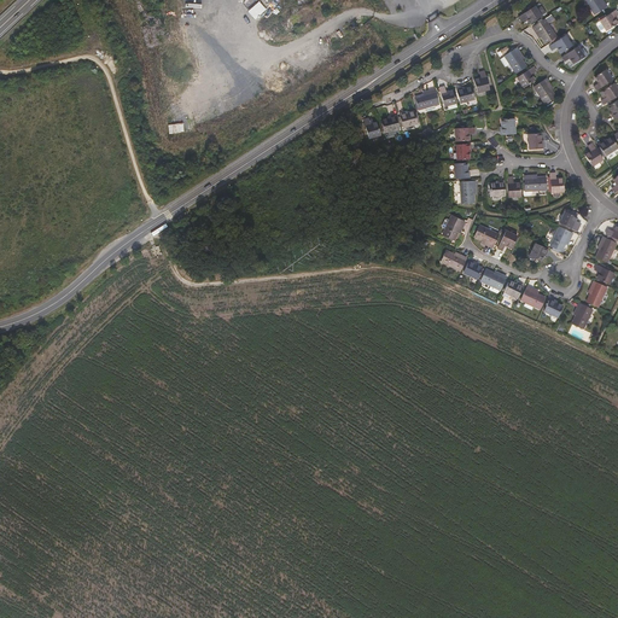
[(605,3),(602,4),(600,0),(584,0),(595,15),(607,6),(605,3)]
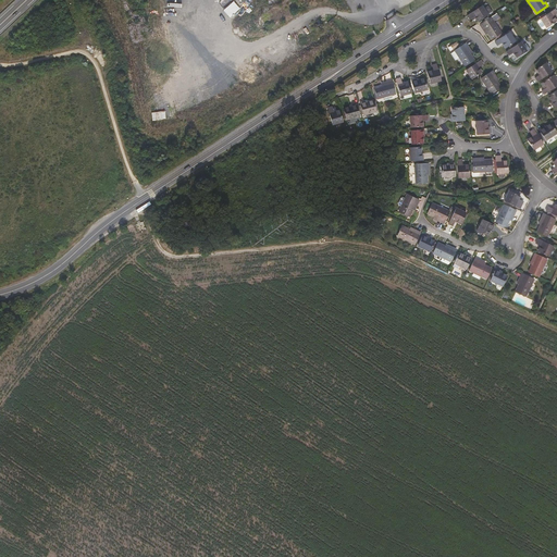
[(478,22),(489,14),(482,5),(472,12),(468,15),(470,19),(474,16),(478,22)]
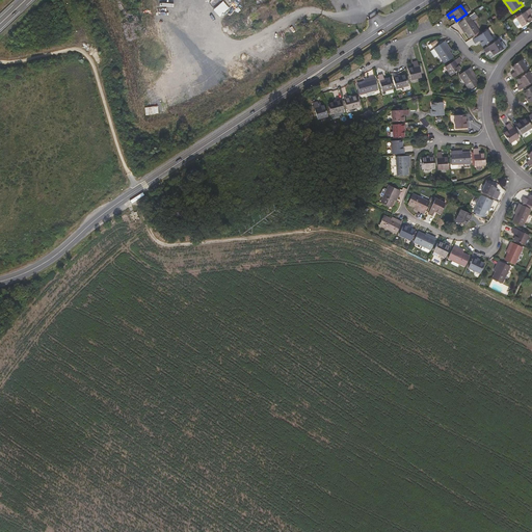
[(516,18),(523,26),(531,20),(529,15),(531,12),(531,11),(530,8),(516,18)]
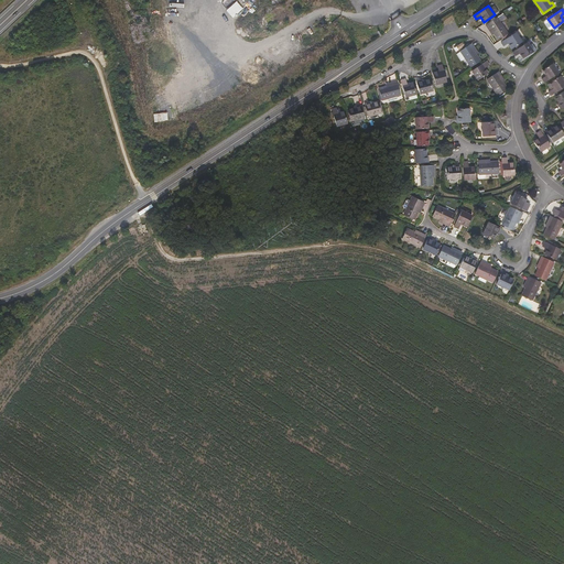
[(499,40),(508,33),(500,22),(506,18),(503,13),(486,25),(489,29),(491,28),(495,33),(499,40)]
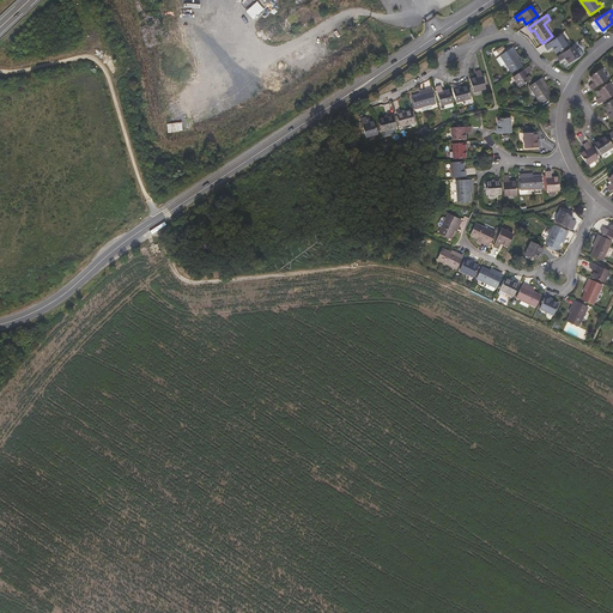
[(568,48),(569,47),(562,36),(545,46),(548,50),(552,47),(557,53),(560,50),(562,52),(568,48)]
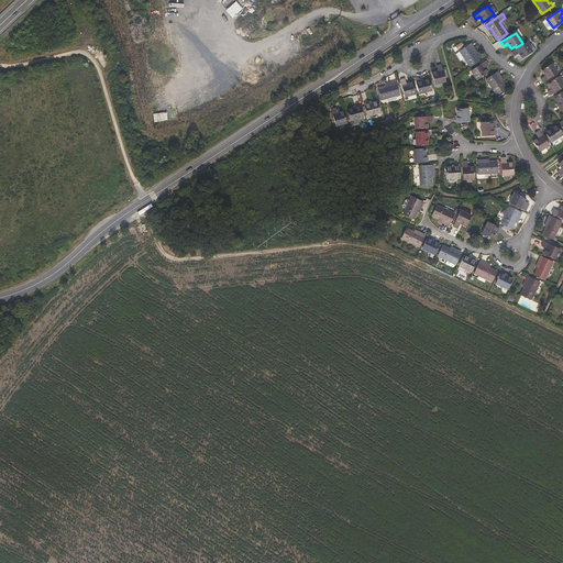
[(522,58),(533,52),(529,45),(527,42),(523,45),(522,43),(521,44),(516,47),(517,50),(512,52),(515,56),(519,53),(522,58)]
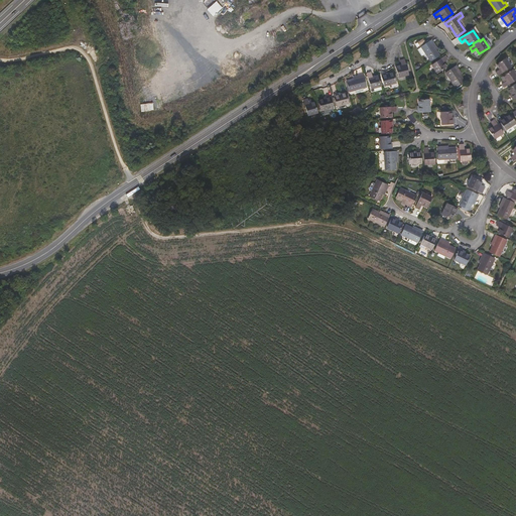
[(431,61),(439,55),(435,49),(432,44),(434,43),(431,40),(421,46),(422,47),(426,53),(431,61)]
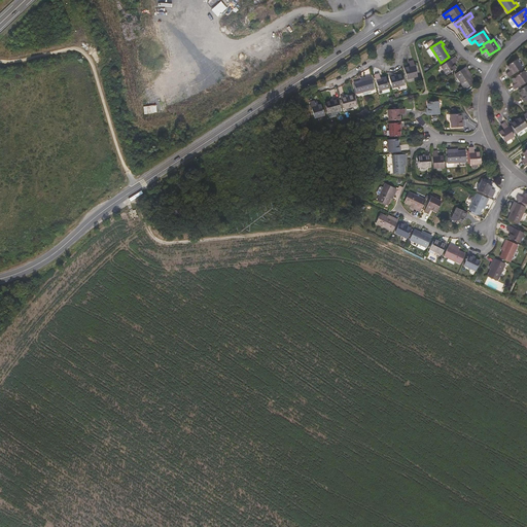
[(447,75),(457,68),(453,63),(457,61),(455,57),(442,66),(447,75)]
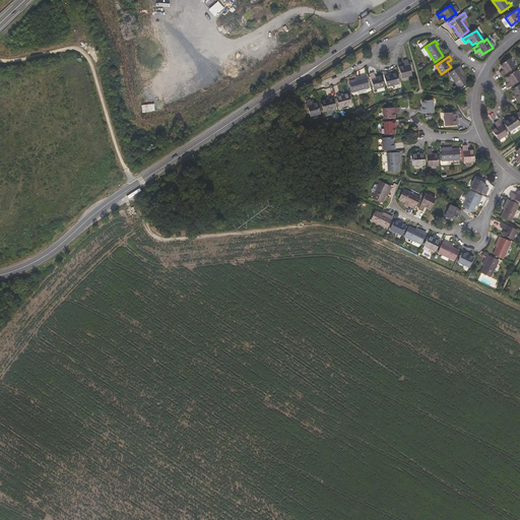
[(503,76),(516,67),(510,59),(501,65),(504,70),(500,72),(503,76)]
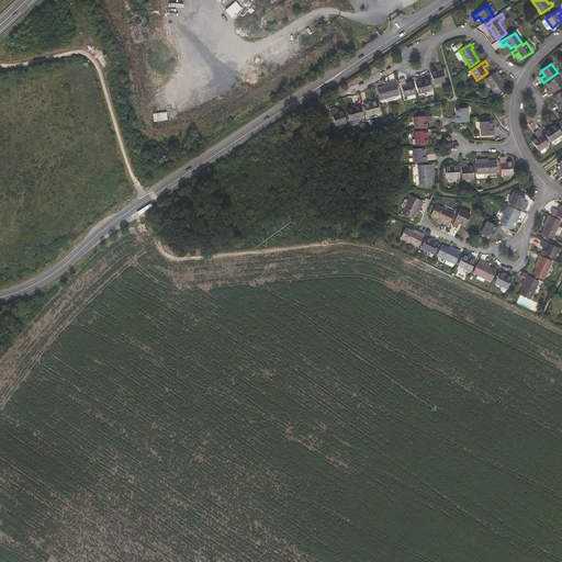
[(435,85),(446,81),(441,65),(437,66),(438,70),(431,72),(435,85)]
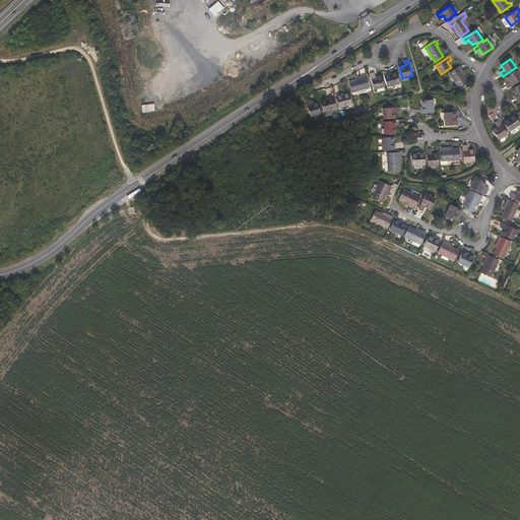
[(468,82),(464,76),(461,71),(462,70),(460,66),(450,73),(459,87),(468,82)]
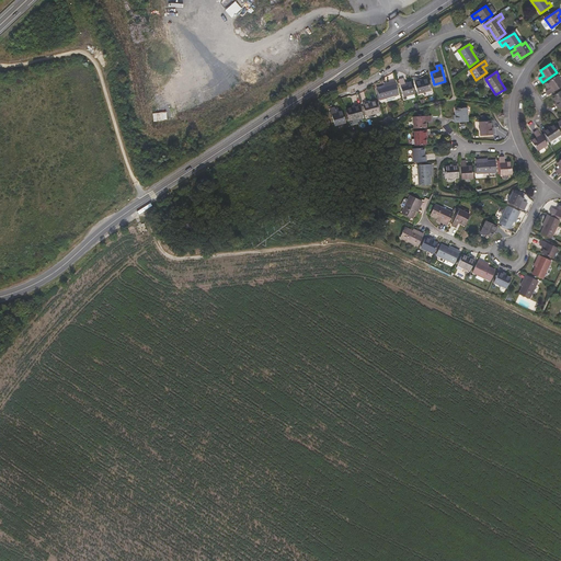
[(549,94),(560,86),(560,81),(558,77),(547,83),(550,89),(546,91),(549,94)]
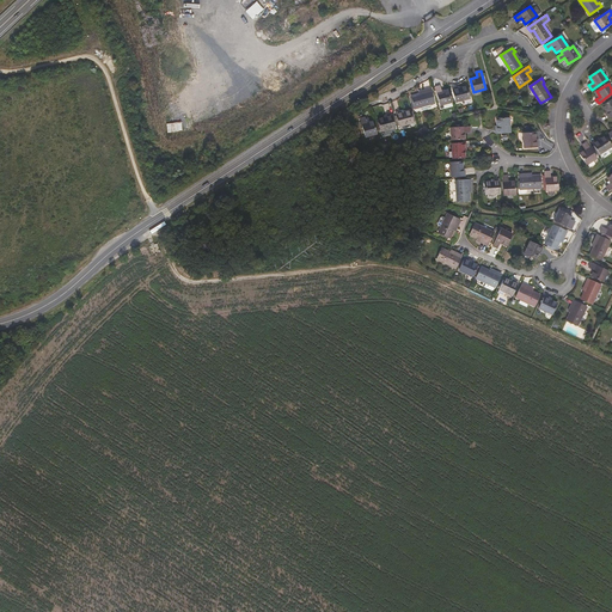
[(441,105),(452,102),(448,89),(442,91),(441,86),(436,86),(441,105)]
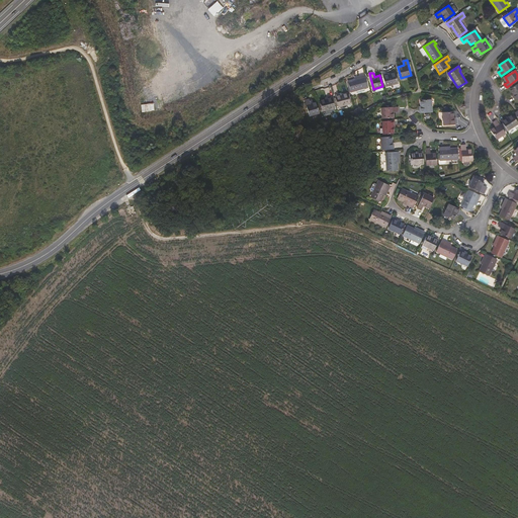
[(386,86),(399,83),(396,73),(390,75),(387,75),(387,74),(383,75),(386,86)]
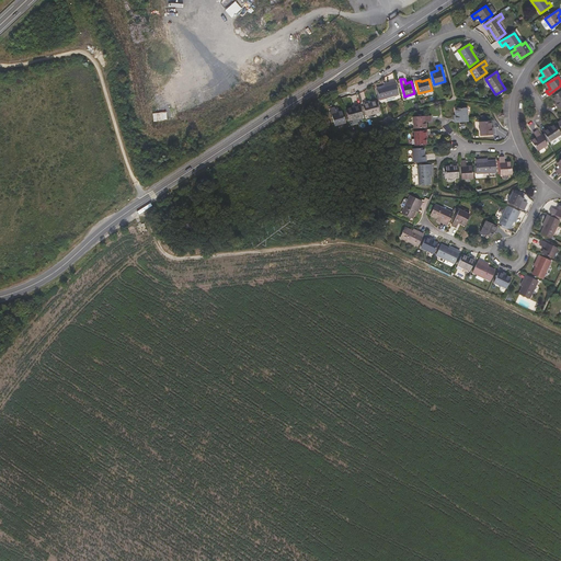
[(395,95),(399,94),(396,81),(391,82),(391,84),(386,87),(378,89),(380,100),(387,98),(395,95)]
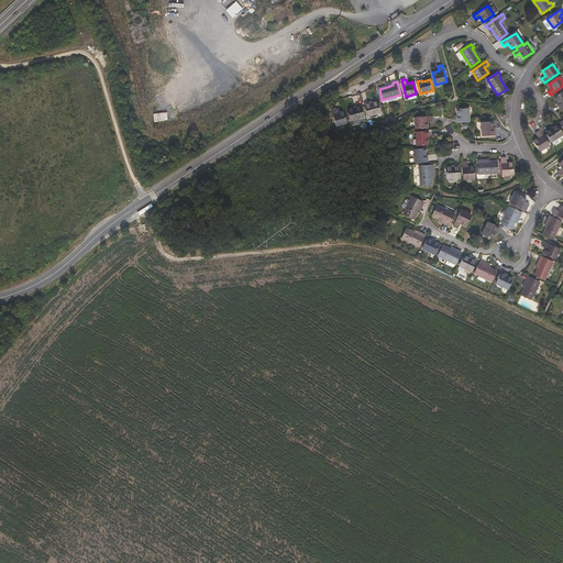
[(382,112),(381,112),(378,102),(378,101),(373,103),(370,105),(370,102),(364,103),(365,107),(367,116),(367,117),(382,112)]
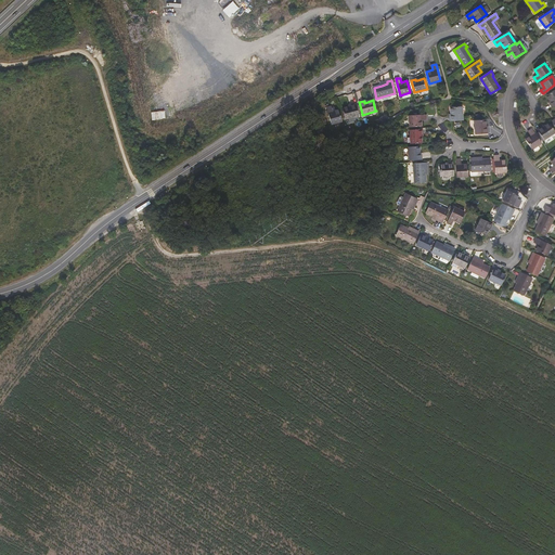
[(346,119),(359,116),(356,103),(350,104),(351,106),(349,106),(343,108),(344,111),(341,112),(343,118),(345,117),(346,119)]
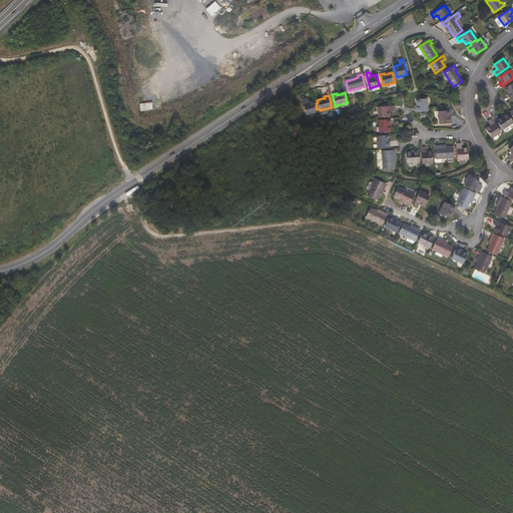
[(316,109),(317,109),(316,103),(314,103),(314,101),(308,103),(307,98),(303,99),(307,114),(316,112),(316,109)]
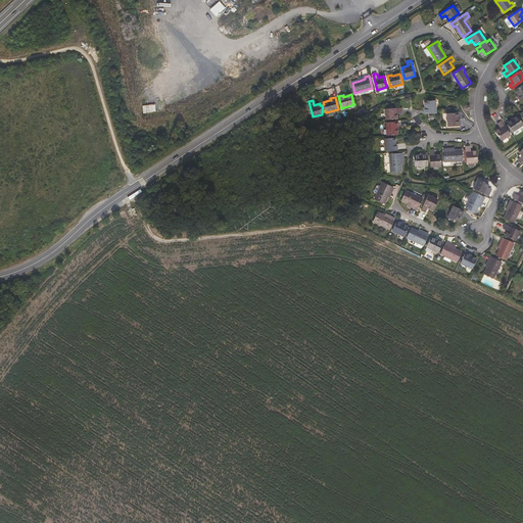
[(424,114),(436,113),(435,100),(425,101),(425,107),(425,109),(424,109),(424,114)]
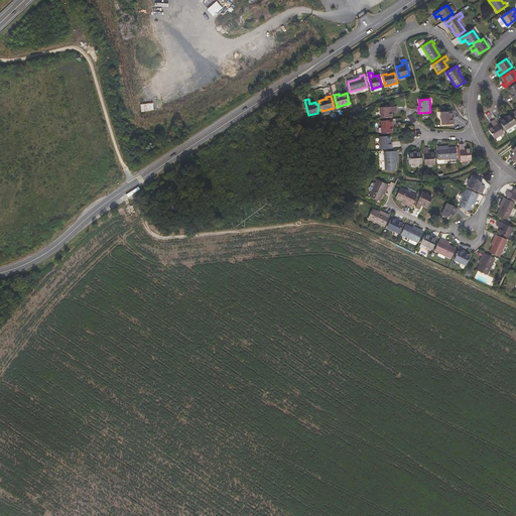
[(392,117),(392,111),(397,111),(396,107),(393,107),(380,108),(381,118),(392,117)]
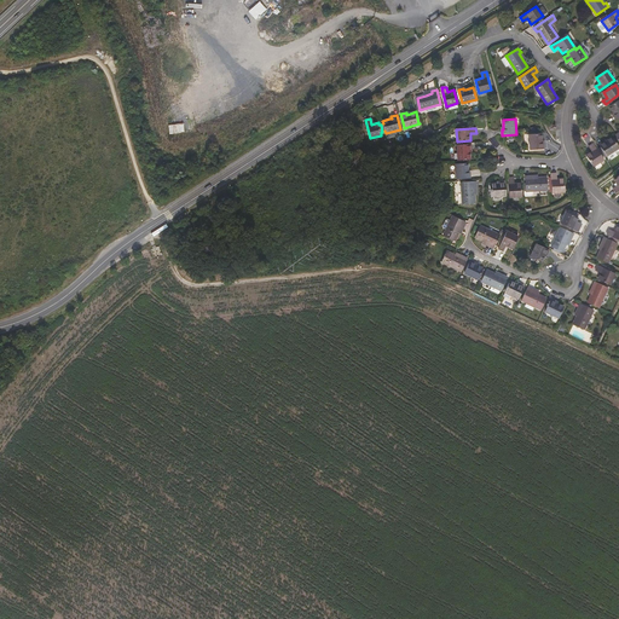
[(543,144),(542,142),(542,133),(530,134),(531,150),(544,149),(544,143),(543,144)]
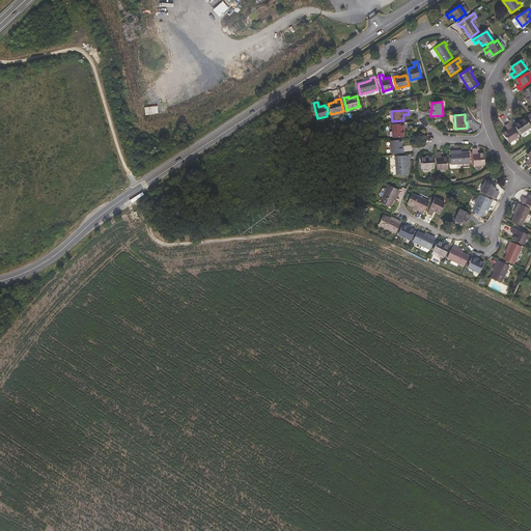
[(521,134),(530,127),(530,126),(525,117),(521,120),(519,122),(518,121),(514,123),(521,134)]
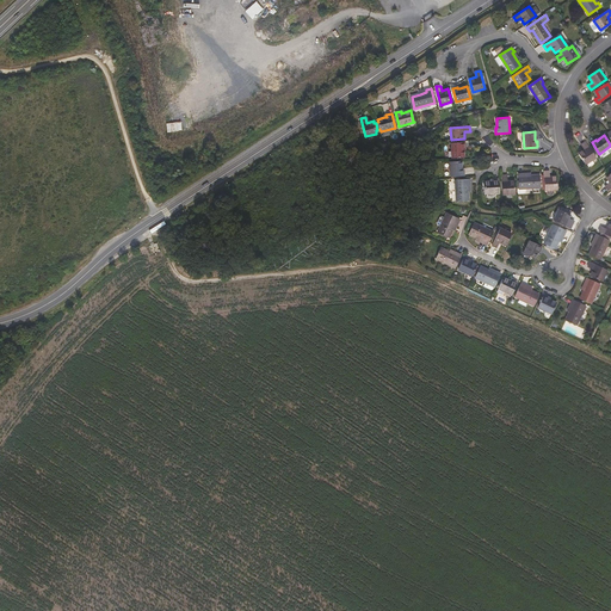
[(464,158),(464,150),(464,148),(466,148),(466,142),(451,143),(452,158),(464,158)]
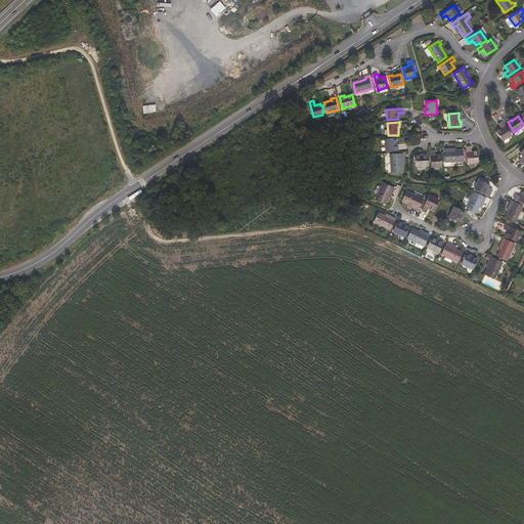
[(503,141),(512,135),(503,122),(498,124),(501,128),(496,131),(503,141)]
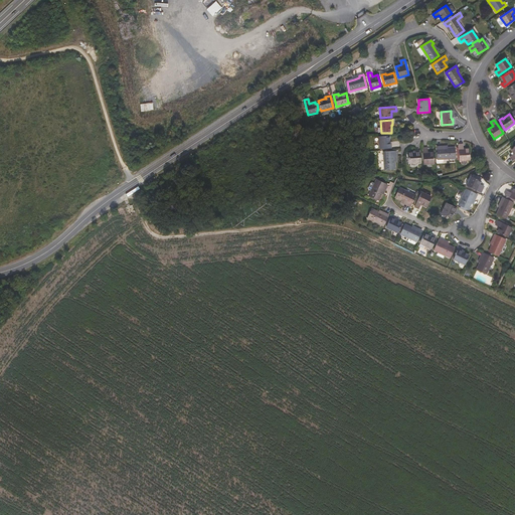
[(380,149),(391,148),(391,143),(390,144),(390,142),(389,135),(379,136),(380,149)]
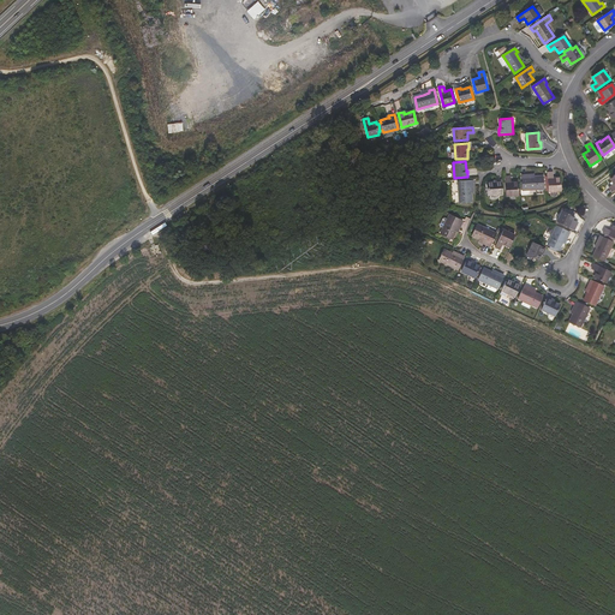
[(549,191),(561,191),(561,177),(554,178),(553,172),(548,173),(549,191)]
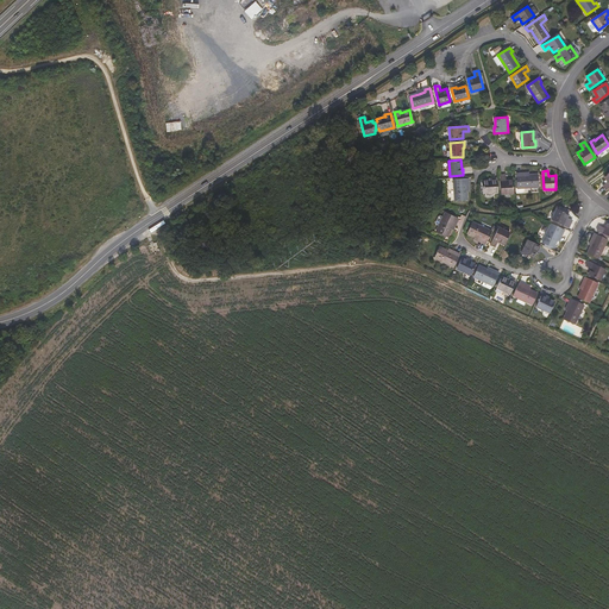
[(519,188),(539,187),(538,175),(529,175),(522,176),(522,173),(518,174),(519,188)]
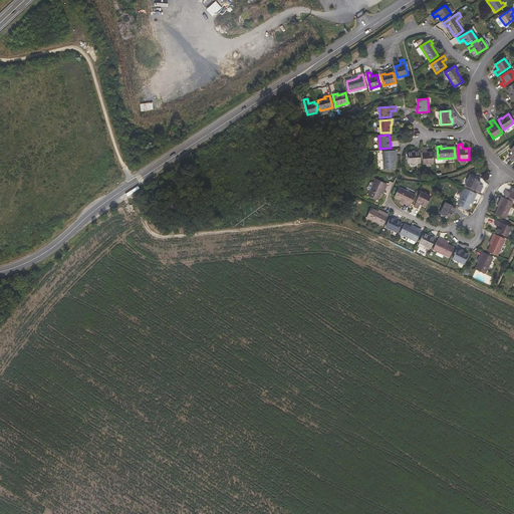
[(424,164),(434,163),(433,152),(428,152),(427,148),(423,148),(424,164)]
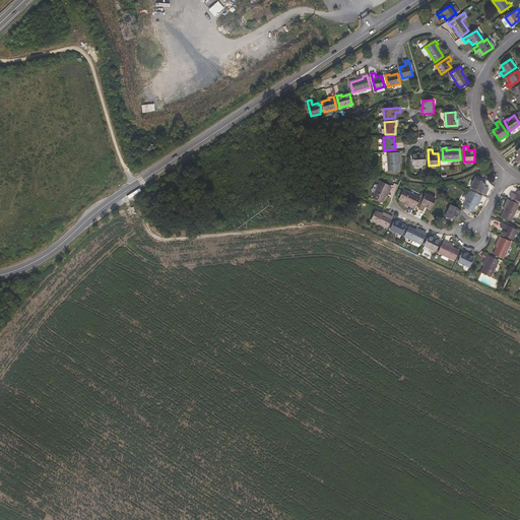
[(399,171),(399,163),(398,156),(400,156),(400,152),(388,153),(389,171),(399,171)]
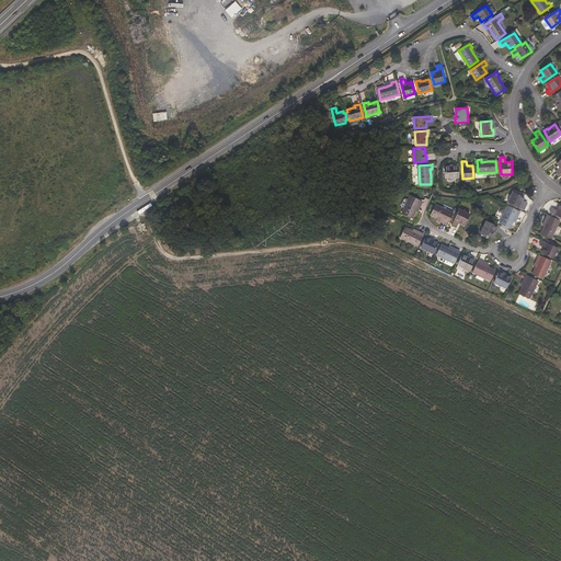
[(445,178),(459,178),(458,164),(454,164),(454,167),(451,167),(445,167),(445,178)]
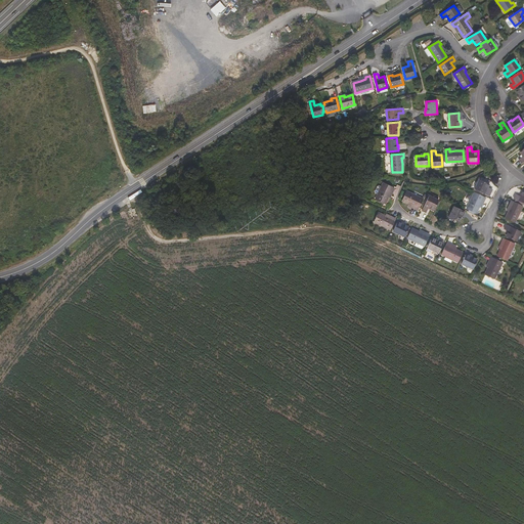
[(491,191),(487,189),(490,184),(480,179),(475,188),(489,195),(491,191)]
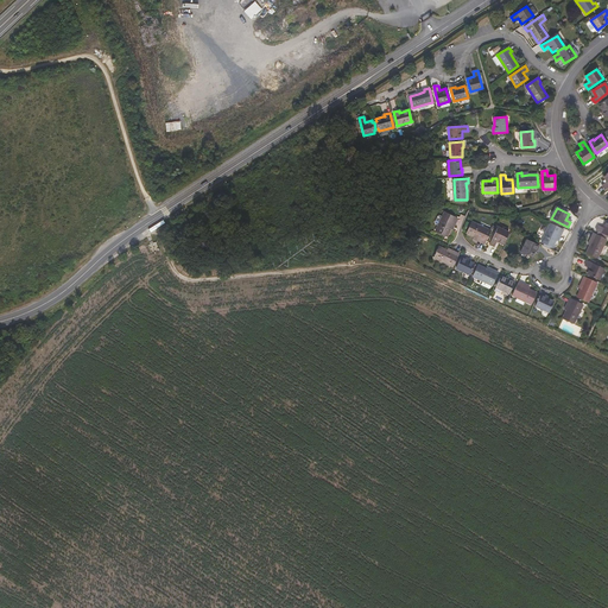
[(454,221),(456,222),(458,217),(445,211),(443,216),(439,225),(436,232),(447,236),(451,228),(454,221)]
